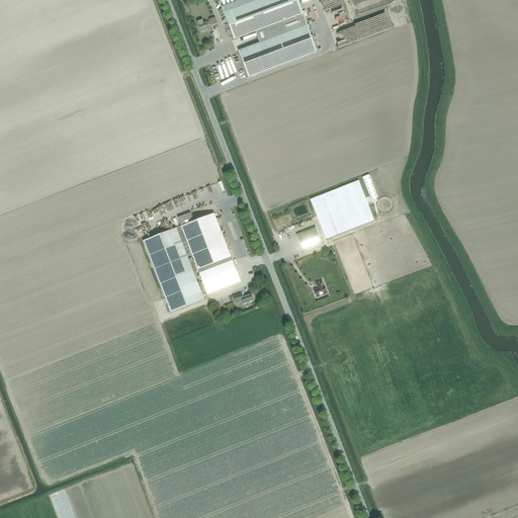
[(240,0),(222,7),(231,29),(226,30),(226,31),(227,31),(227,34),(230,37),(233,36),(234,39),(256,31),(260,44),(239,51),(248,78),(317,52),(296,0),(240,0)]
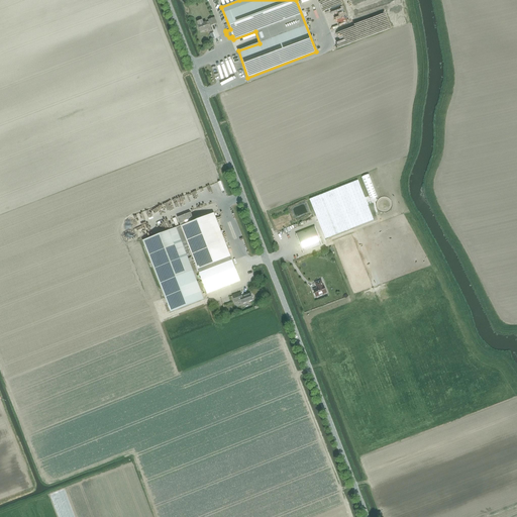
[(217,23),(215,17),(208,20),(209,21),(206,22),(203,23),(202,20),(197,22),(198,25),(201,32),(209,29),(207,25),(210,24),(210,26),(217,23)]
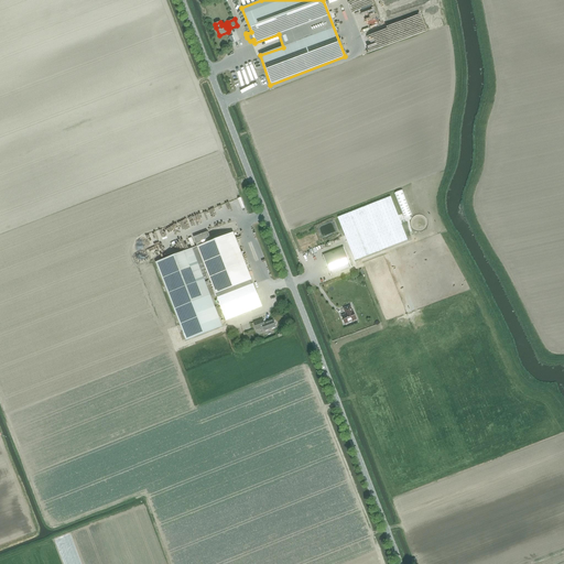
[(365,207),(337,217),(355,260),(381,250),(408,240),(391,196),(365,207)]
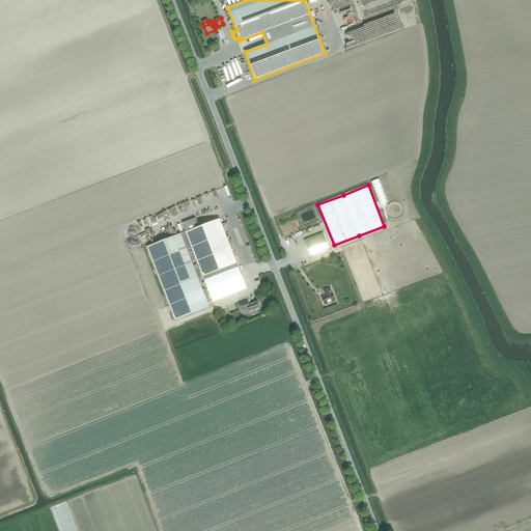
[(247,289),(219,219),(198,227),(195,219),(182,224),(186,232),(146,248),(164,292),(175,320),(210,307),(192,264),(196,262),(194,258),(195,258),(202,276),(213,302),(247,289)]
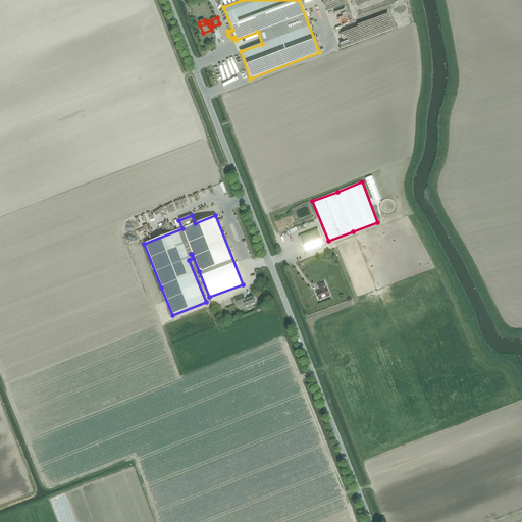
[(306,256),(325,248),(318,229),(299,237),(306,256)]
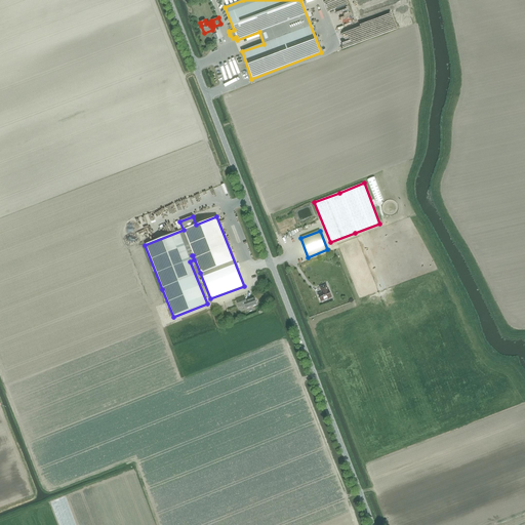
[(326,300),(327,300),(328,299),(331,297),(328,290),(326,285),(320,287),(322,293),(318,294),(321,301),(324,300),(325,300),(326,300)]
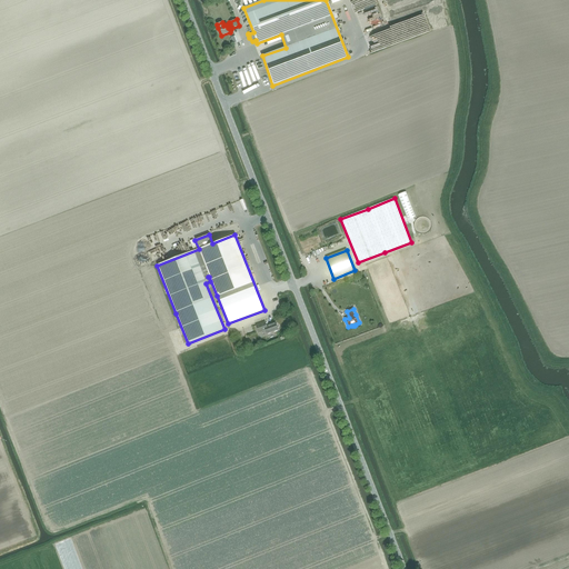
[(266,330),(267,335),(278,330),(276,323),(265,327),(263,323),(256,326),(258,330),(261,329),(262,331),(266,330)]
